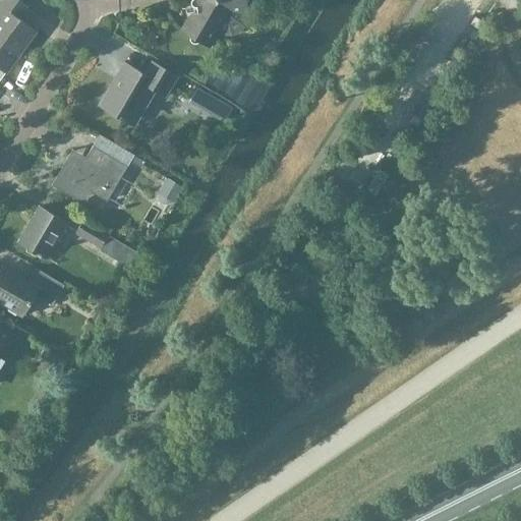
[(0,0),(0,37),(21,54),(38,33),(19,19),(29,6),(18,0),(0,0)]
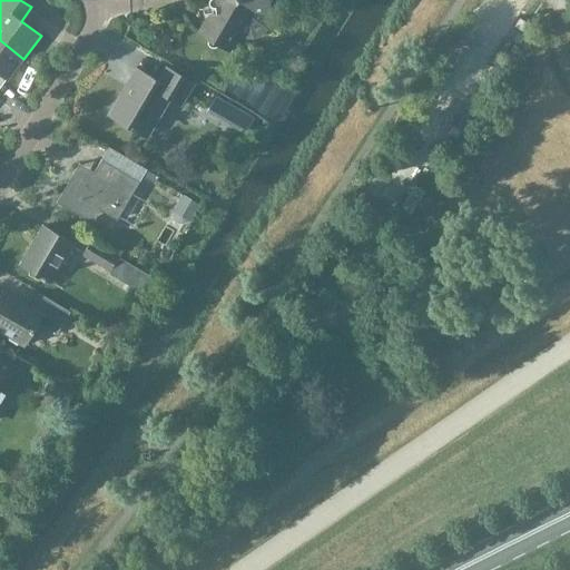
[(216,0),(217,16),(212,16),(209,17),(207,19),(207,20),(208,21),(200,33),(199,32),(198,35),(233,53),(233,52),(232,51),(239,37),(244,12),(271,17),(273,17),(271,3),(273,2),(275,1),(275,0),(216,0)]
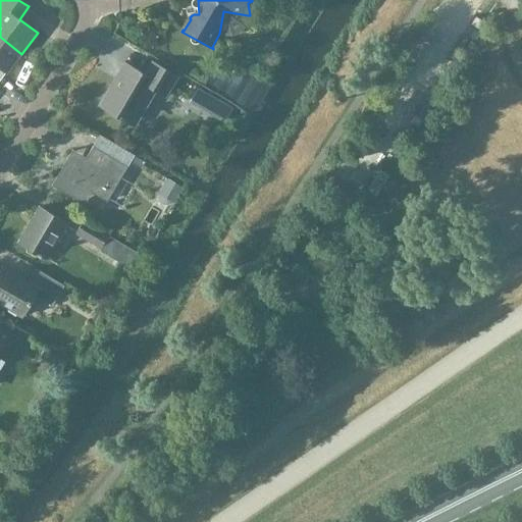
[(0,69),(6,74),(21,54),(0,37),(0,69)]
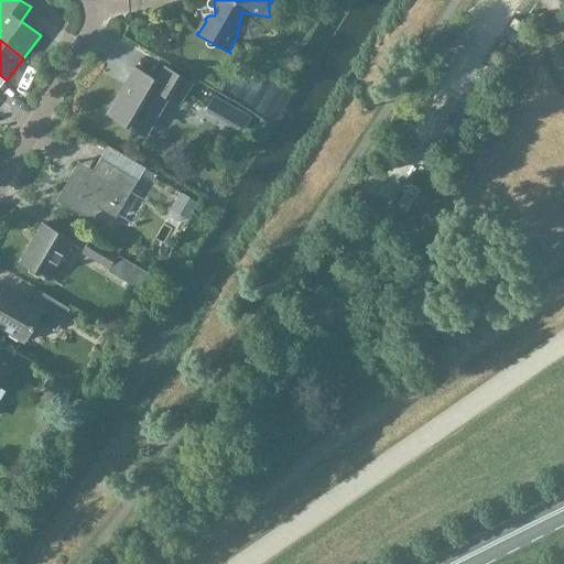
[(181,106),(193,85),(165,68),(158,83),(136,69),(108,115),(147,138),(169,99),(181,106)]
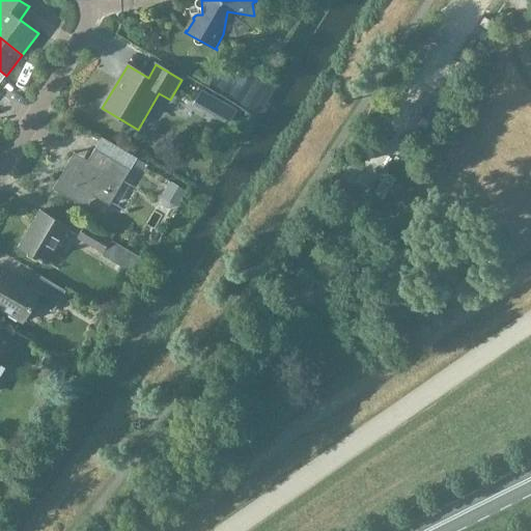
[(201,90),(193,105),(206,113),(215,99),(201,90)]
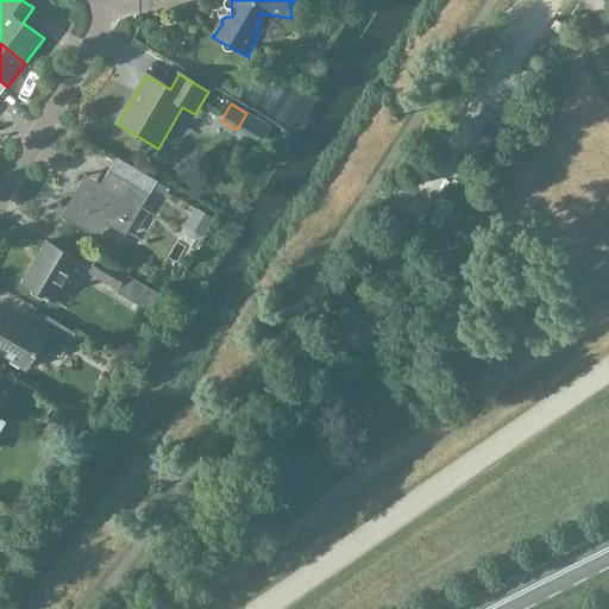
[(86,177),(62,218),(100,240),(108,226),(127,237),(150,198),(110,174),(101,186),(86,177)]
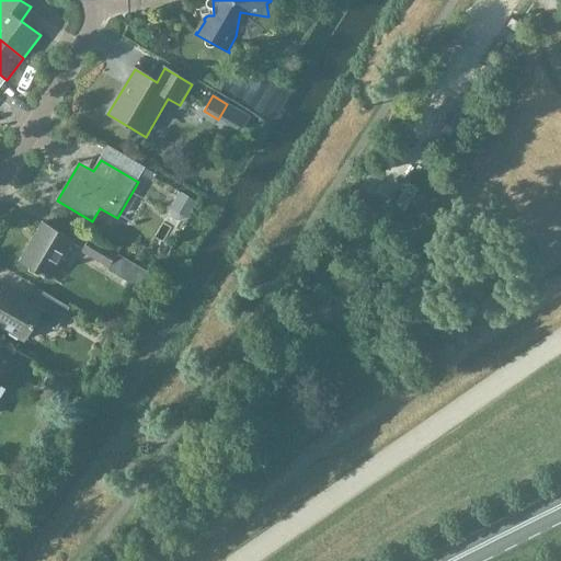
[(408,183),(393,205),(403,212),(418,189),(408,183)]
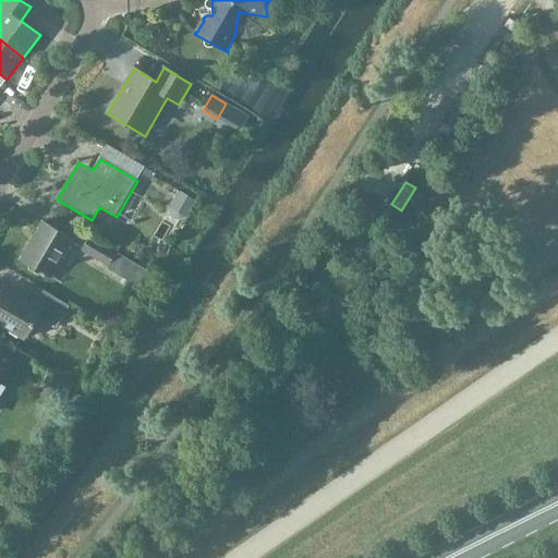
[(168,207),(168,208),(168,209),(168,210),(169,211),(169,213),(170,214),(170,215),(171,215),(171,216),(172,216),(173,217),(174,218),(176,218),(177,218),(178,218),(179,219),(180,218),(181,218),(182,218),(183,218),(184,217),(185,217),(195,199),(178,190),(168,206),(168,207)]
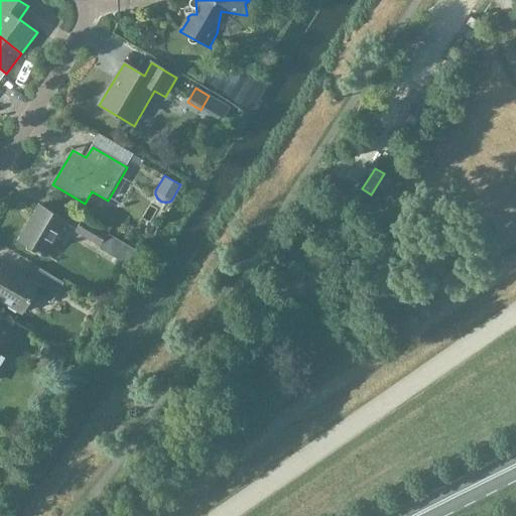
[(19,241),(46,257),(67,223),(39,207),(19,241)]
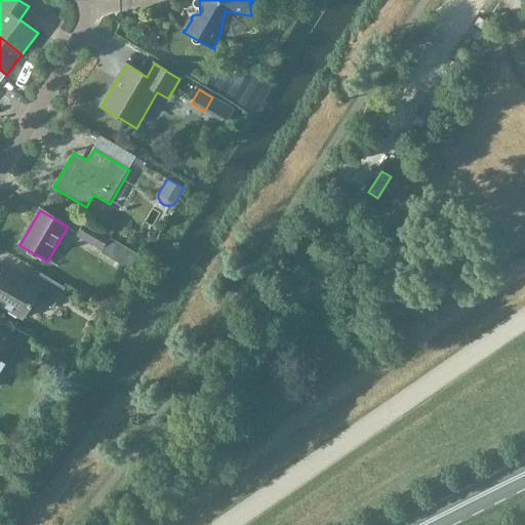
[(77,236),(103,251),(109,240),(84,225),(77,236)]
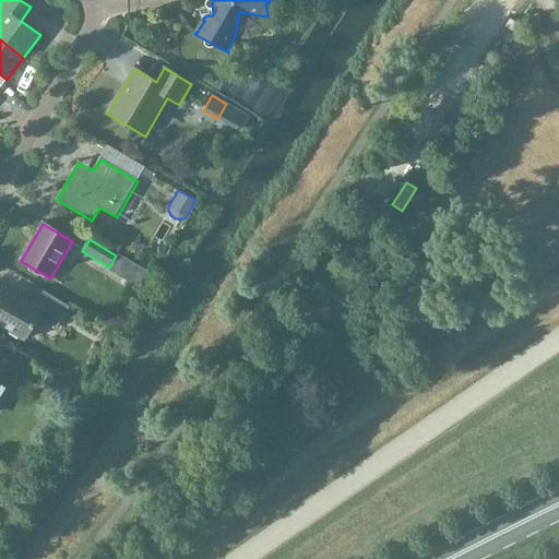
[(57,331),(69,309),(43,293),(34,307),(4,288),(0,296),(0,326),(24,341),(37,319),(57,331)]
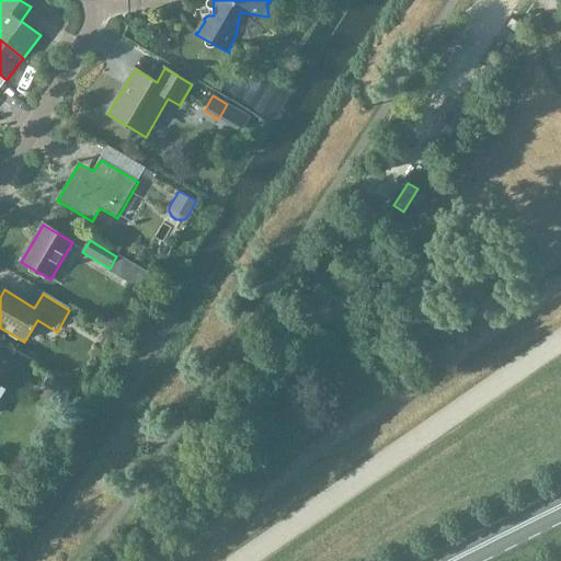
[(0,404),(22,368),(0,355),(0,404)]
